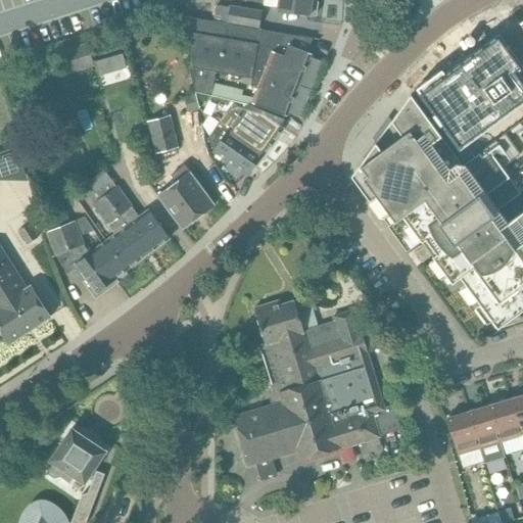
[(278,0),(277,11),(313,16),(316,14),(318,3),(315,0),(278,0)]
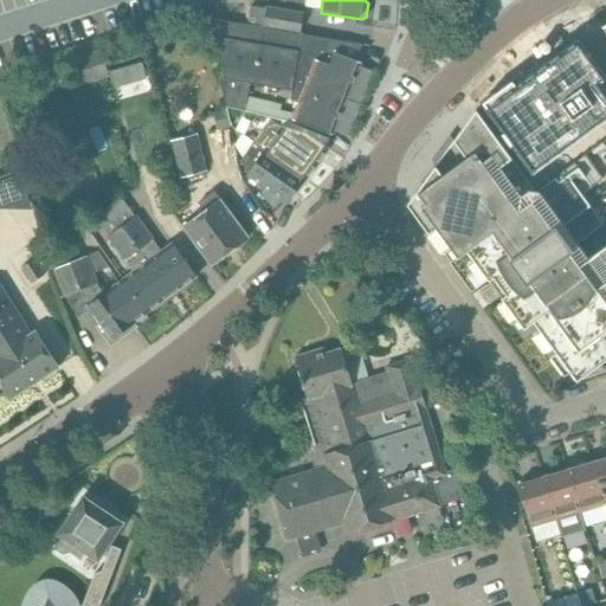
[(304,34),(302,34),(303,14),(266,7),(265,10),(251,6),(247,25),(217,19),(217,20),(284,32),(304,36),(304,34)]
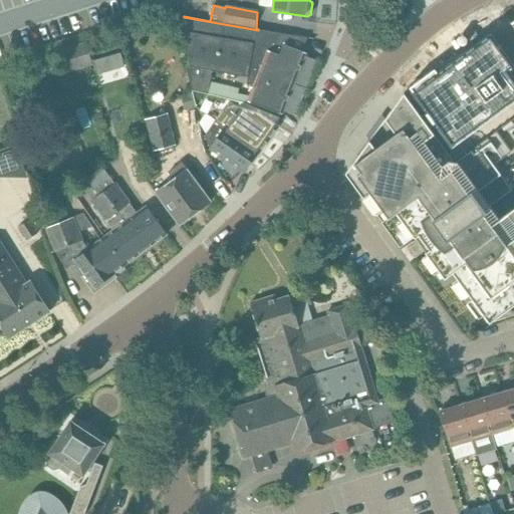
[(250,101),(261,105),(281,113),(282,114),(305,53),(288,46),(291,37),(294,37),(294,36),(258,30),(241,27),(184,17),(181,31),(186,32),(183,52),(191,54),(189,64),(185,64),(192,91),(210,94),(215,70),(232,73),(231,78),(237,79),(238,74),(249,77),(248,83),(256,85),(250,101)]
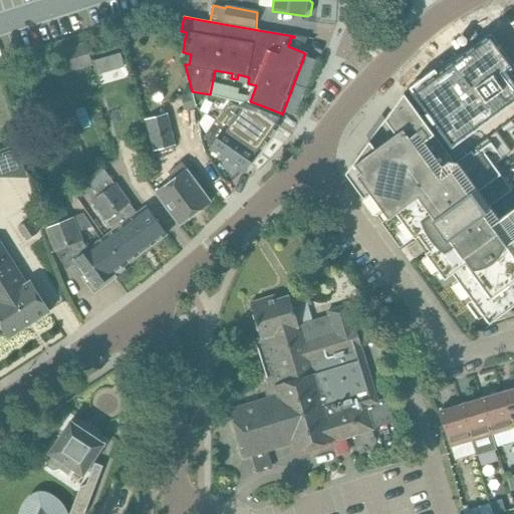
[(435,69),(409,87),(452,146),(513,99),(513,80),(507,71),(512,66),(490,36),(438,74),(435,69)]
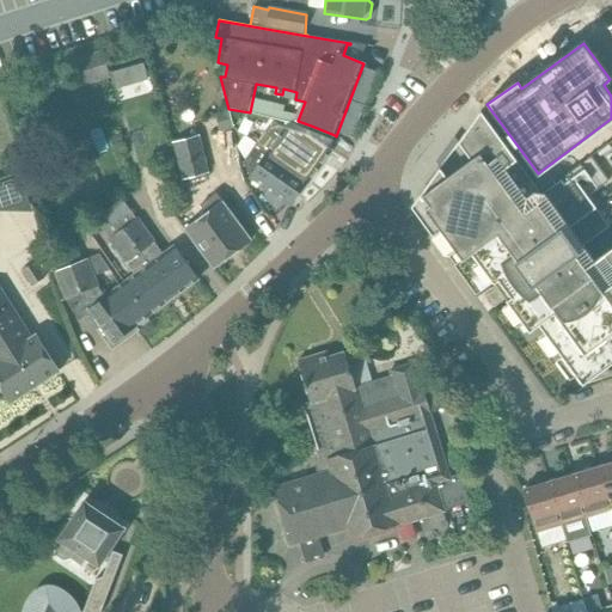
[(80,86),(110,77),(102,50),(72,60),(80,86)]
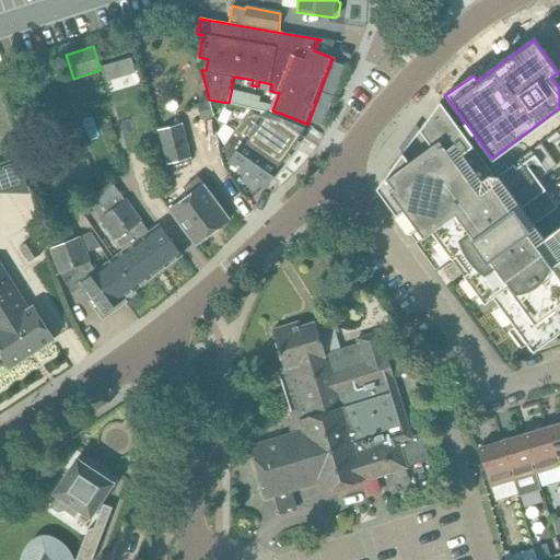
[(123,59),(127,73),(136,71),(131,57),(123,59)]
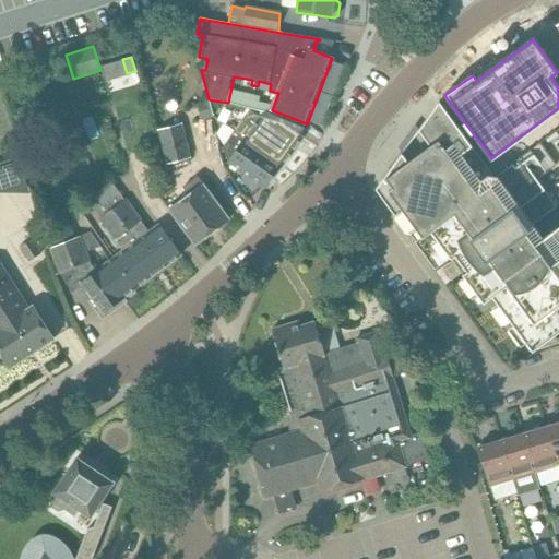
[(421,237),(430,230),(495,177),(460,130),(439,102),(418,130),(425,139),(403,155),(402,153),(380,182),(381,182),(421,237)]
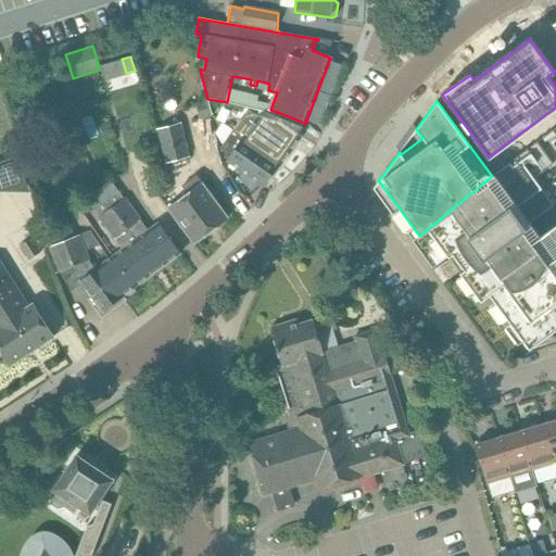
[(299,135),(304,123),(282,114),(281,117),(277,115),(275,122),(253,114),(245,116),(239,121),(232,130),(248,140),(247,141),(278,164),(280,165),(301,136),(299,135)]
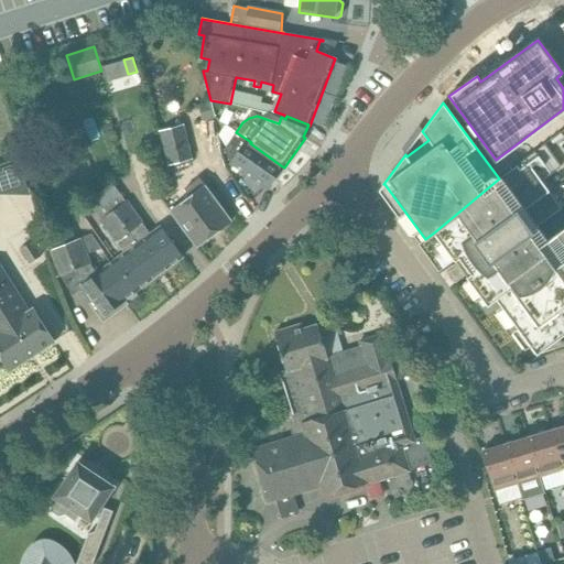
[(156,127),(165,162),(190,155),(181,121),(156,127)]
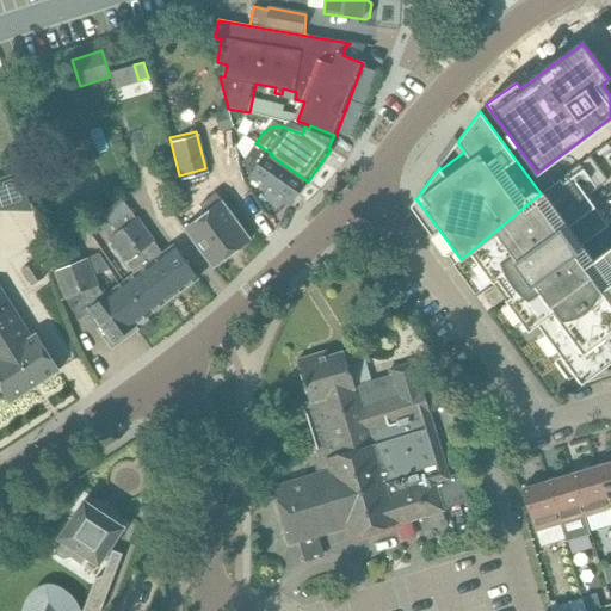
[(255,143),(244,161),(250,177),(289,204),(306,180),(271,155),(272,154),(255,143)]
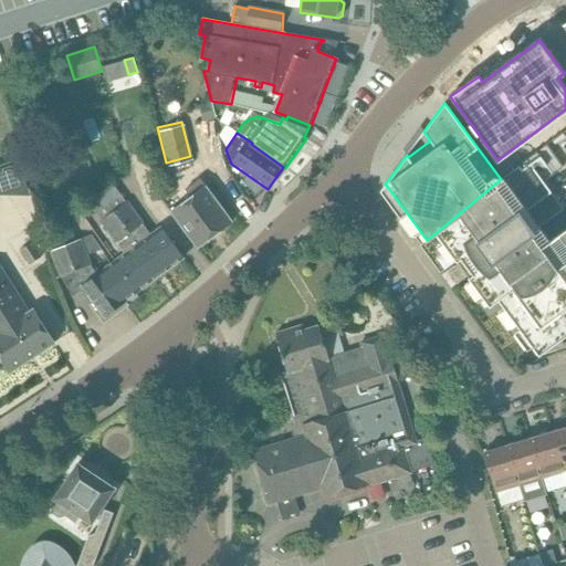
[(501,179),(436,233),(456,261),(461,258),(473,273),(468,278),(489,305),(498,300),(538,355),(544,350),(565,346),(561,339),(565,334),(565,222),(558,213),(564,210),(543,181),(563,167),(549,149),(522,170),(519,166),(501,179)]
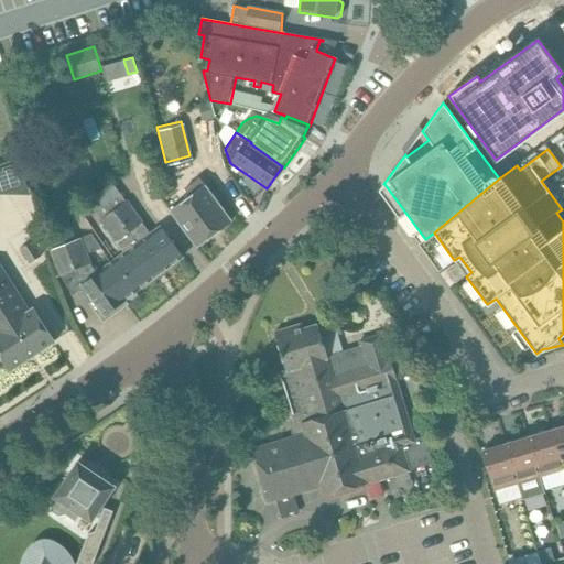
[(0,166),(0,195),(31,194),(30,165),(0,166)]
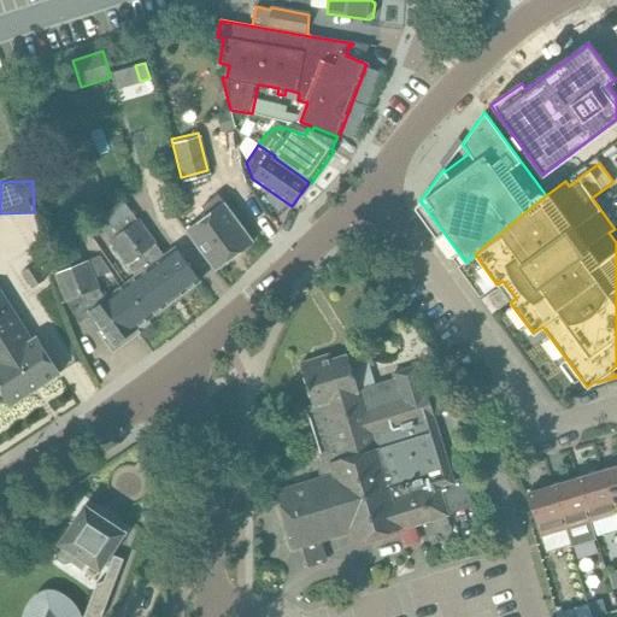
[(186,231),(215,270),(253,242),(212,187),(207,191),(210,194),(198,203),(207,215),(186,231)]
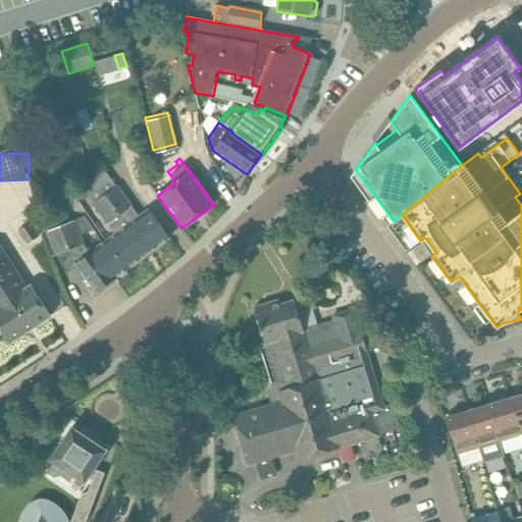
[(116,187),(104,195),(148,254),(169,238),(157,221),(148,209),(139,216),(132,206),(133,206),(117,186),(116,187)]
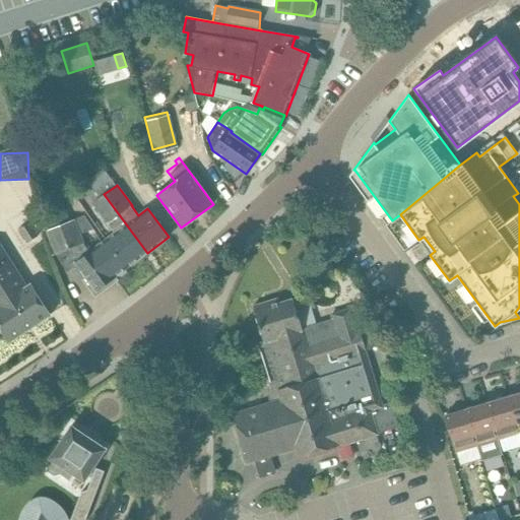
[(104,194),(93,202),(108,221),(115,232),(105,240),(126,269),(146,254),(147,253),(104,194)]
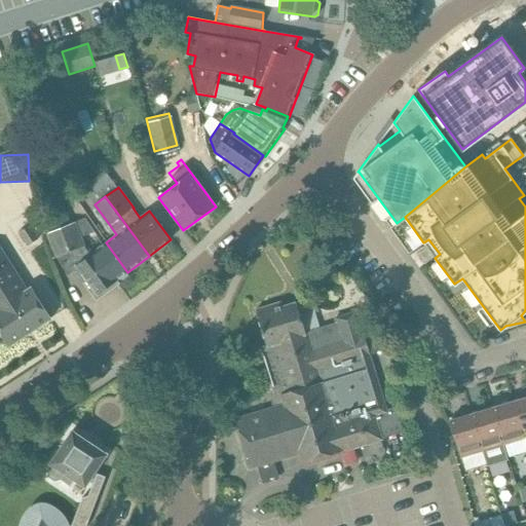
[(42,212),(49,230),(70,223),(62,203),(42,212)]
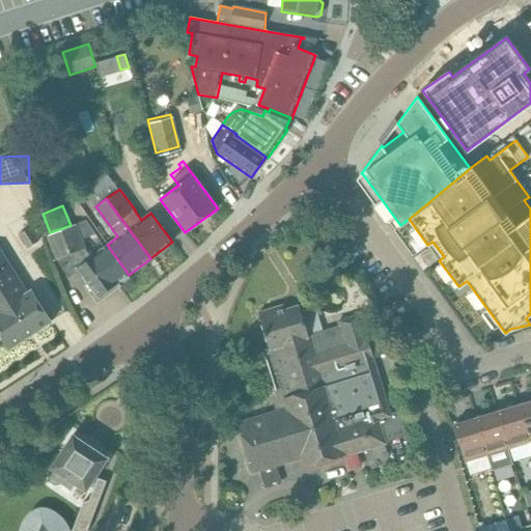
[(128,277),(106,247),(90,259),(84,250),(75,226),(47,238),(56,261),(61,260),(68,281),(70,280),(68,277),(77,271),(98,301),(118,286),(117,285),(128,277)]
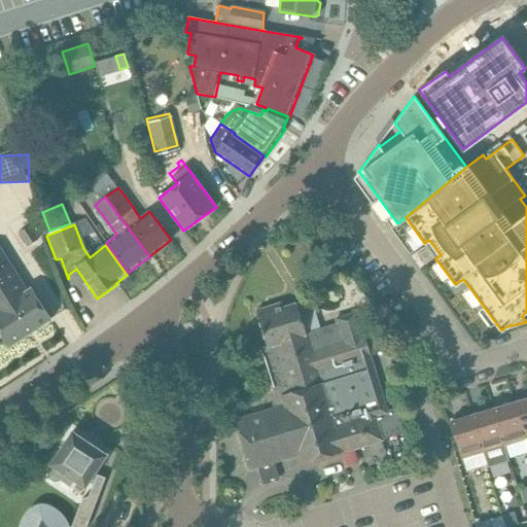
[(30,225),(19,233),(28,246),(38,240),(30,225)]
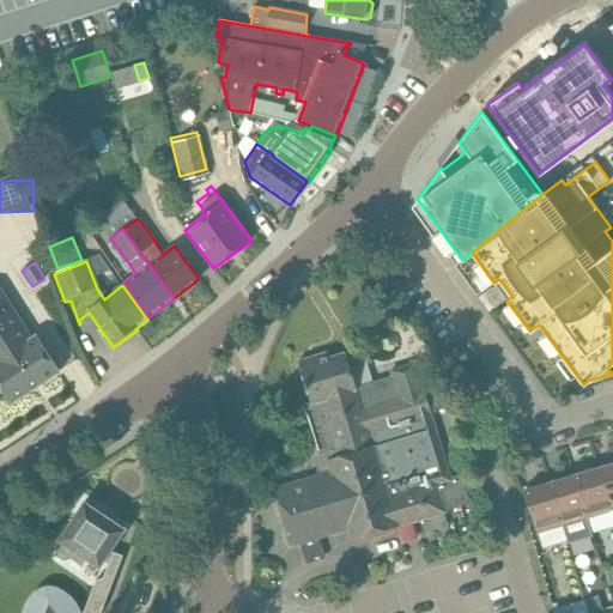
[(110,271),(104,262),(90,268),(93,278),(110,271)]
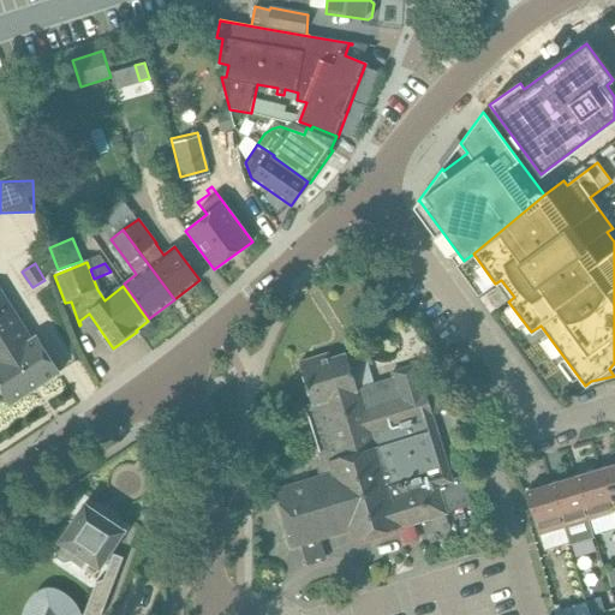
[(0,293),(0,387),(10,404),(59,372),(46,352),(35,336),(30,340),(0,293)]
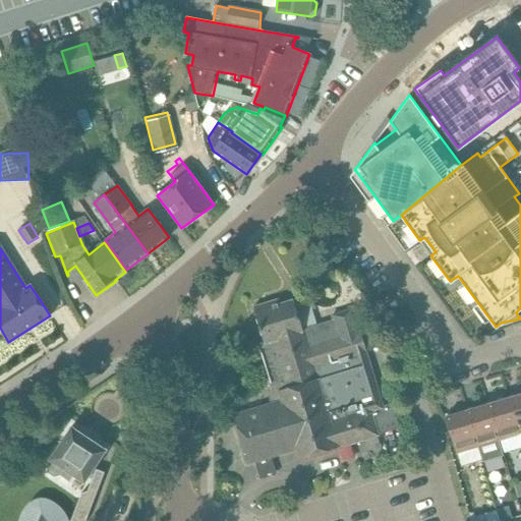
[(279,391),(280,395),(370,367),(365,352),(367,352),(360,331),(359,331),(353,309),(332,315),(334,320),(302,330),(293,300),(271,306),(270,302),(253,307),(264,343),(258,344),(274,393),(279,391)]
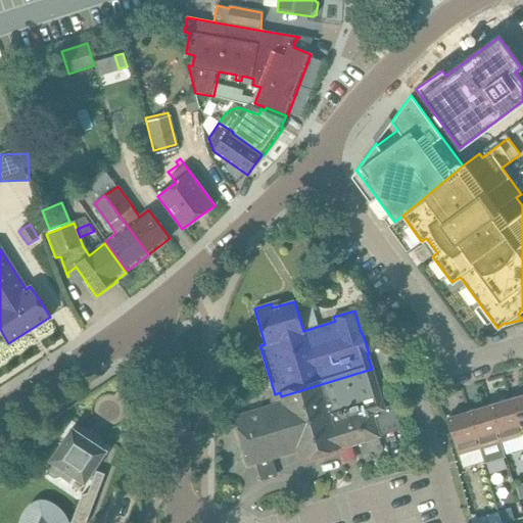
[(372,369),(281,396),(270,400),(272,407),(235,419),(248,464),(256,462),(260,476),(275,471),(271,457),(296,449),(300,461),(400,430),(392,405),(384,408),(372,369)]
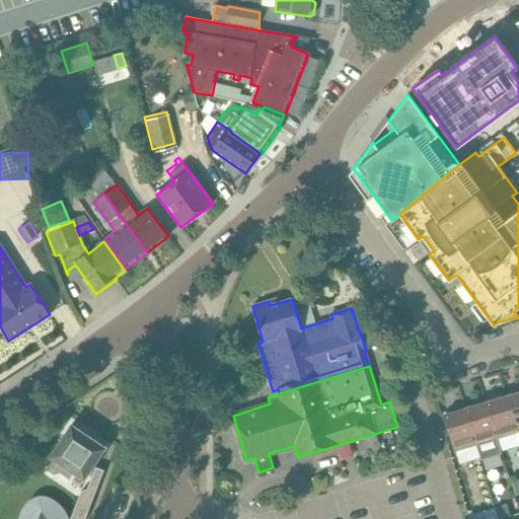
[(518,392),(507,396),(517,432),(518,431),(518,392)]
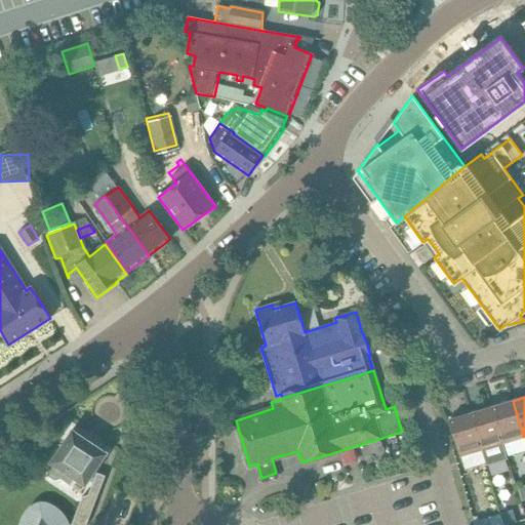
[(513,401),(491,407),(502,444),(523,437),(513,401)]
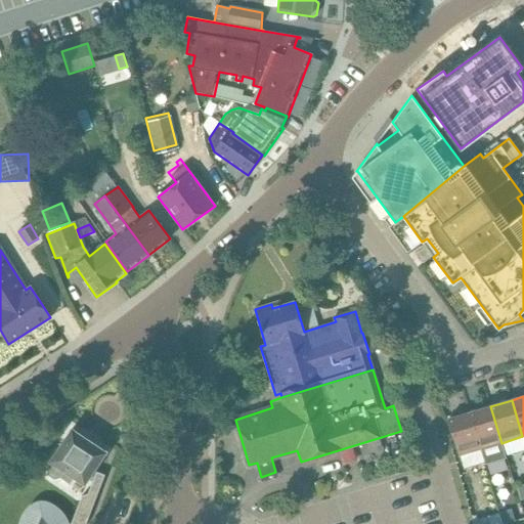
[(506,456),(501,443),(490,406),(469,412),(480,449),(485,465),(506,459),(506,456)]
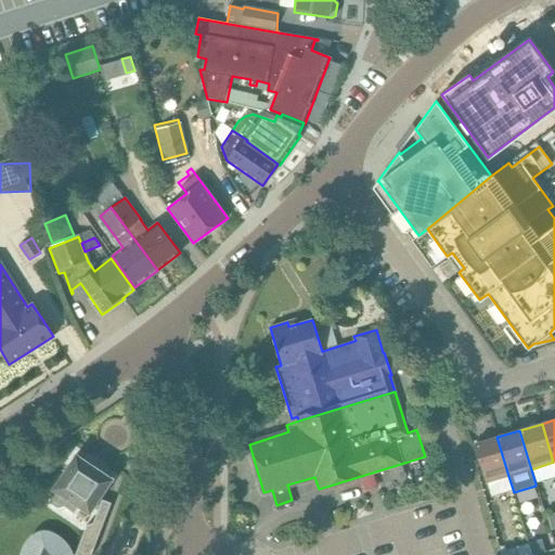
[(508,476),(497,437),(474,444),(486,482),(508,476)]
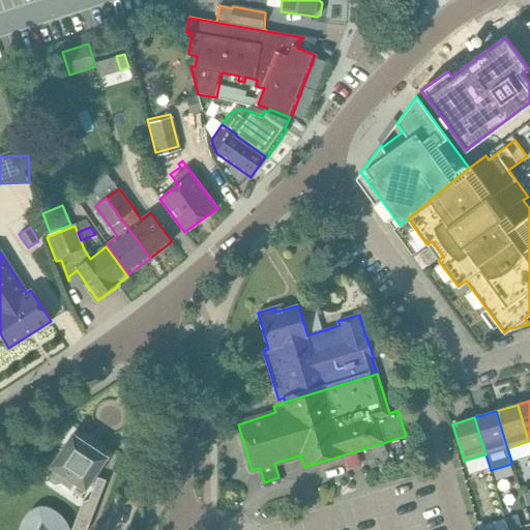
[(55,486),(61,483),(70,490),(76,482),(87,490),(89,487),(92,480),(109,458),(72,434),(50,468),(52,469),(48,474),(49,480),(55,486)]
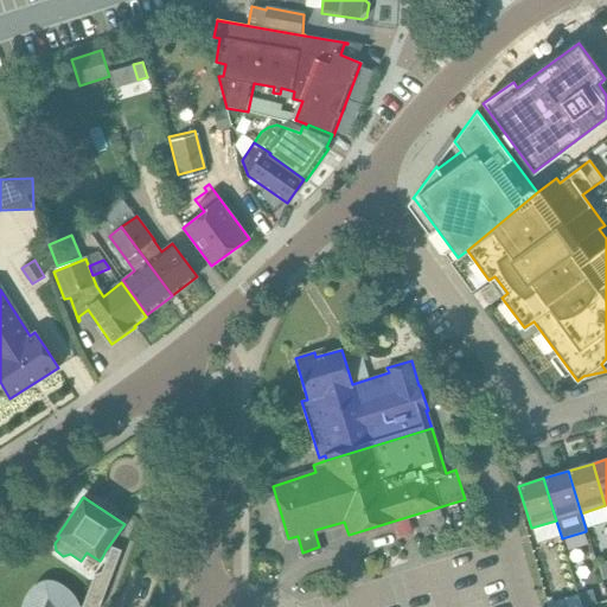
[(109,551),(106,550),(102,557),(107,558),(101,573),(95,574),(81,606),(76,606),(75,602),(72,600),(71,598),(69,595),(66,593),(64,590),(62,589),(58,588),(56,587),(53,586),(51,586),(49,586),(46,586),(44,587),(42,588),(39,590),(37,593),(36,595),(33,599),(32,601),(31,604),(30,606),(29,606),(98,606),(121,550),(112,547),(109,551)]
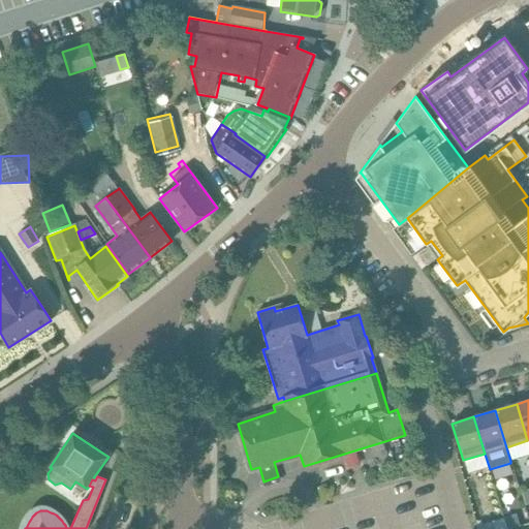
[(517,515),(504,519),(507,528),(509,528),(520,526),(517,515)]
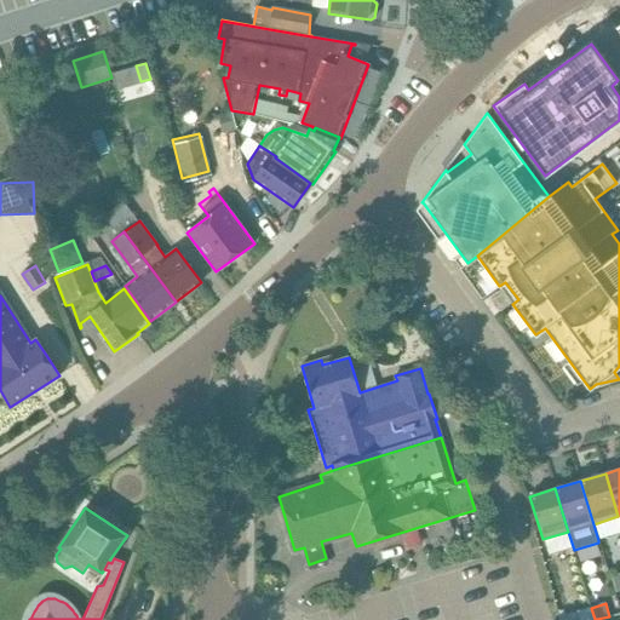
[(579,619),(595,619),(591,608),(577,612),(579,619)]
